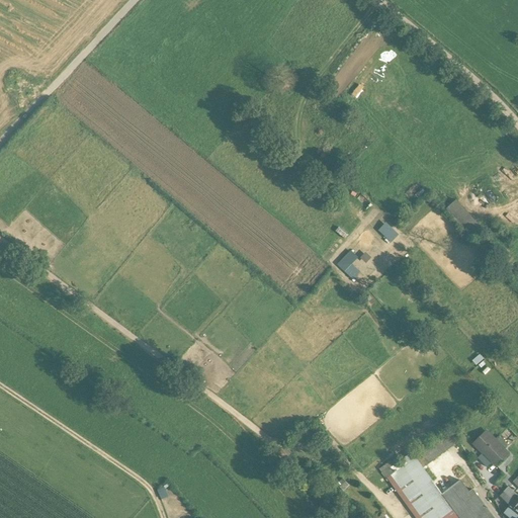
[(451,197),(441,207),(471,238),(482,228),(451,197)]
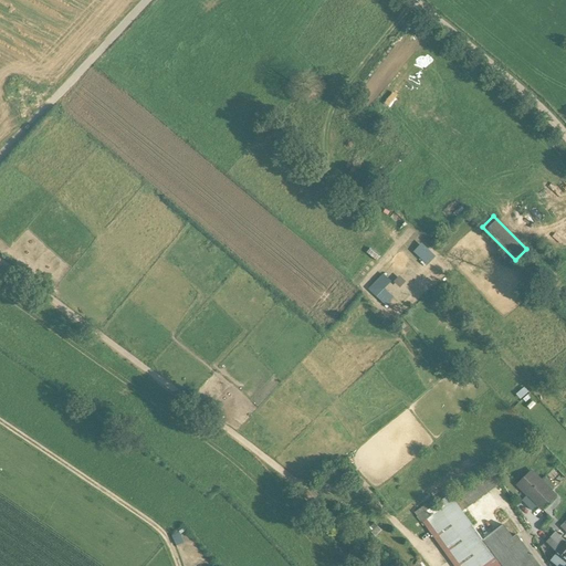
[(420,242),(411,252),(427,265),(435,255),(420,242)]
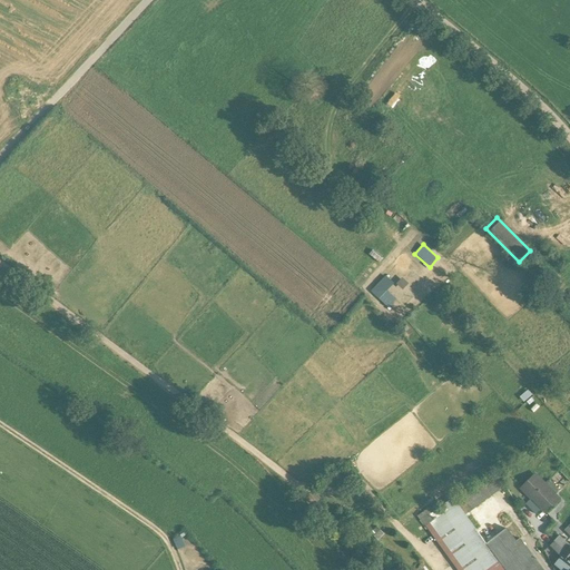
[(402,290),(408,283),(401,276),(394,283),(402,290)]
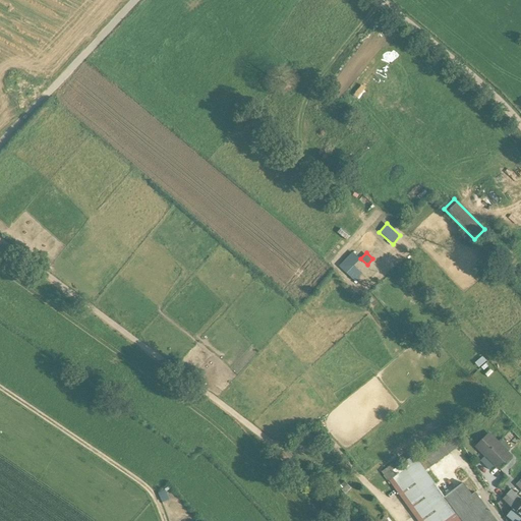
[(353,266),(348,270),(355,278),(359,274),(353,266)]
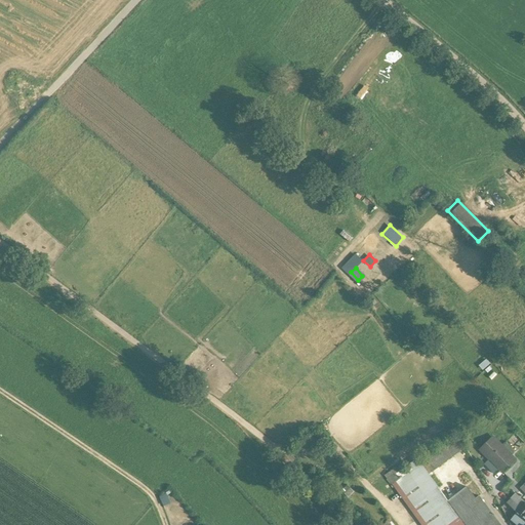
[(501,446),(493,438),(481,450),(489,459),(488,460),(497,470),(498,469),(502,474),(516,460),(511,456),(524,443),(515,434),(501,446)]
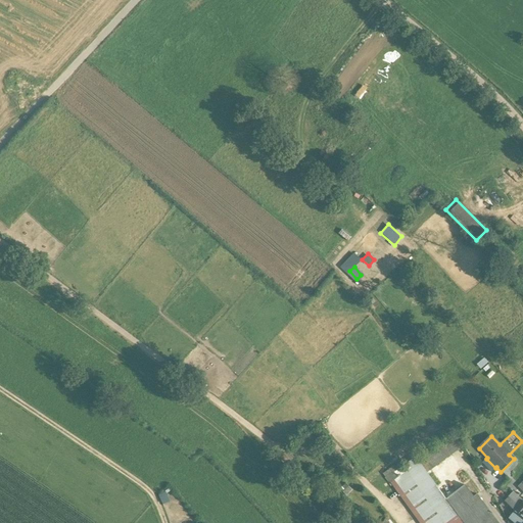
[(457,433),(419,462),(427,473),(464,445),(457,433)]
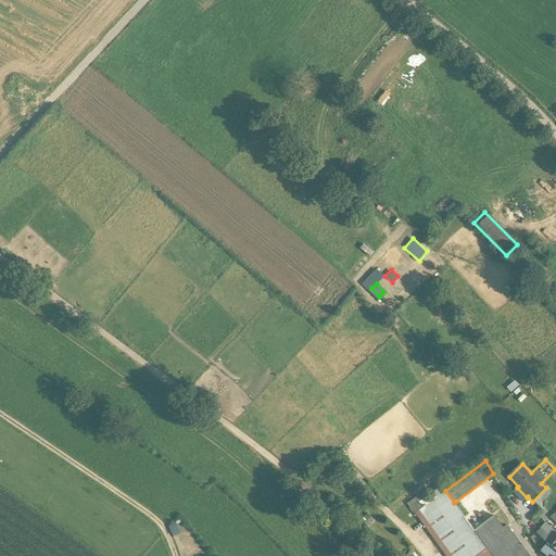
[(445,491),(441,487),(421,502),(426,508),(421,512),(453,555),(491,555),(492,555),(479,539),(474,531),(454,503),(445,491)]
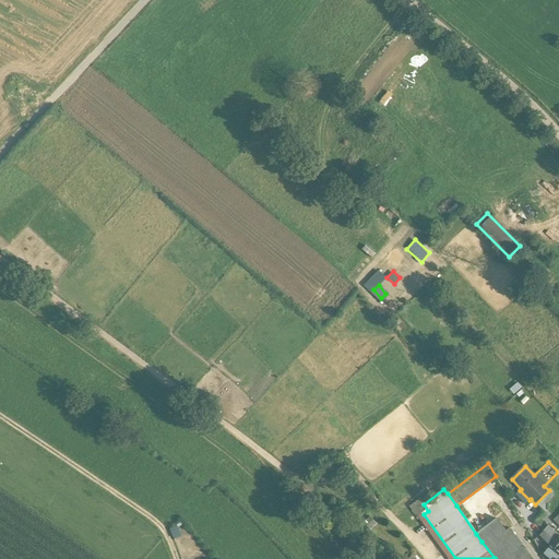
[(530,500),(520,490),(515,495),(525,504),(530,500)]
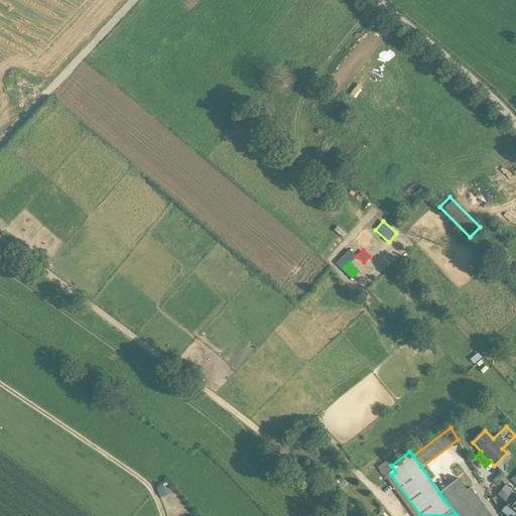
[(467,491),(458,479),(439,493),(444,500),(457,515),(491,515),(470,488),(467,491)]
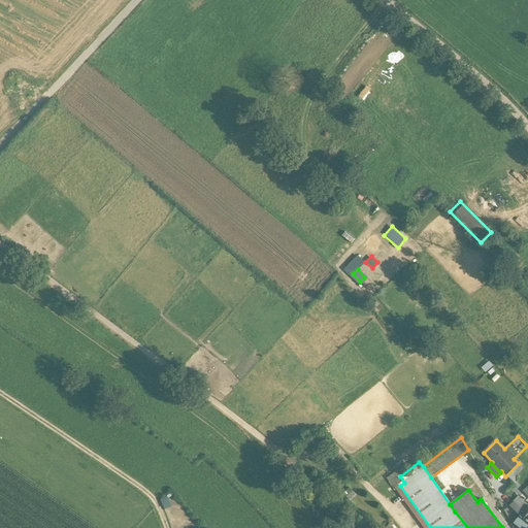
[(523,513),(512,503),(508,506),(519,517),(520,517),(523,513)]
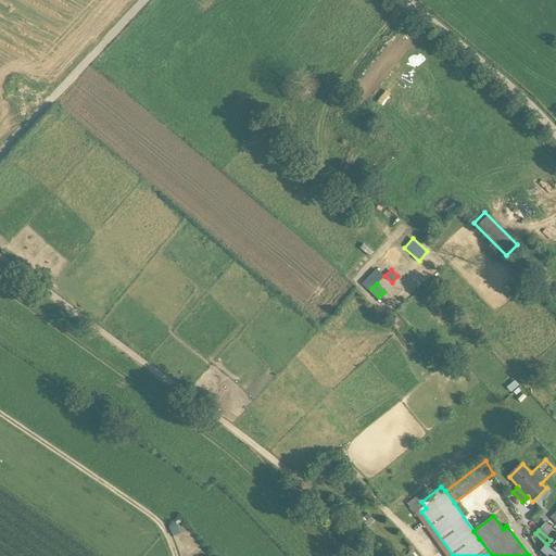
[(555,555),(555,551),(555,550),(547,544),(546,544),(541,552),(546,555),(555,555)]
